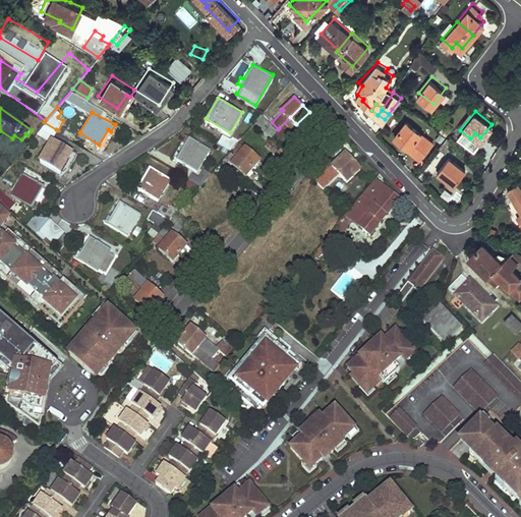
[(254,119),(272,135),(278,129),(272,122),(261,112),(254,119)]
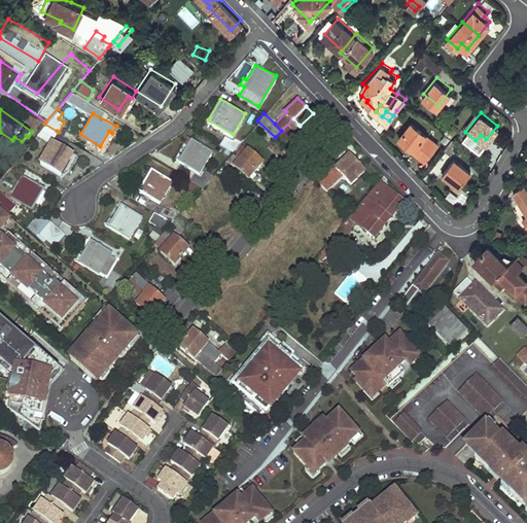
[(293,118),(282,130),(287,135),(299,125),(293,118)]
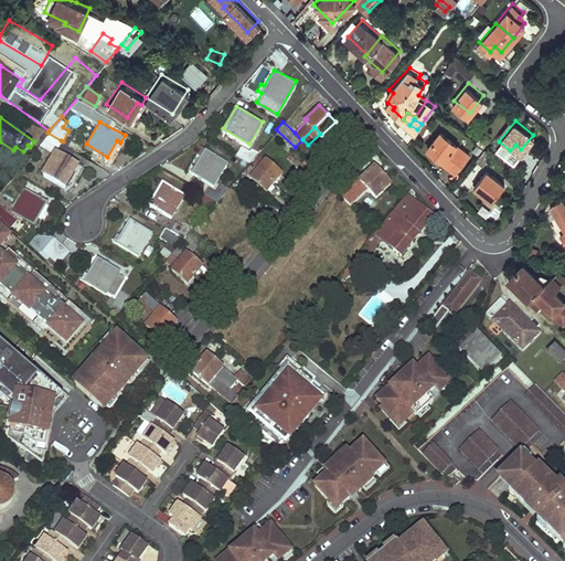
[(440,128),(427,144),(441,156),(441,157),(455,168),(468,150),(440,128)]
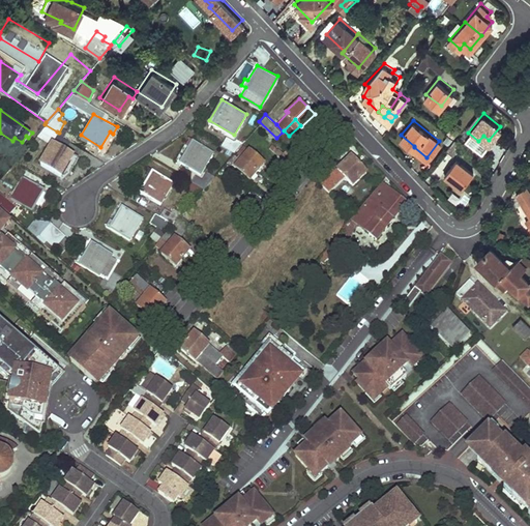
[(45,124),(32,139),(36,141),(41,136),(49,140),(53,139),(57,132),(45,124)]
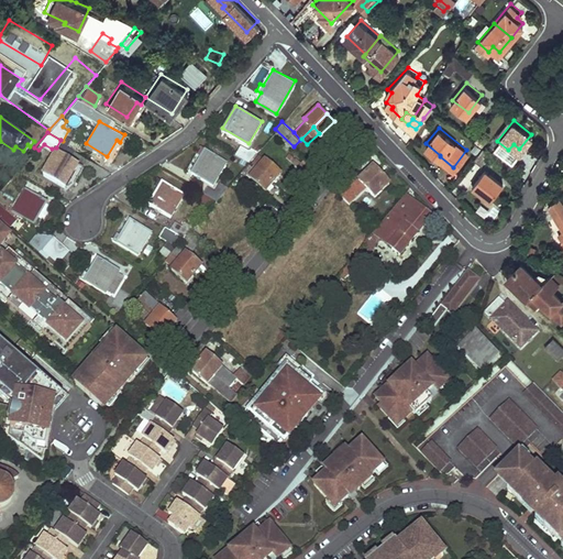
[(251,157),(257,149),(253,145),(251,149),(241,143),(235,152),(249,160),(251,157)]
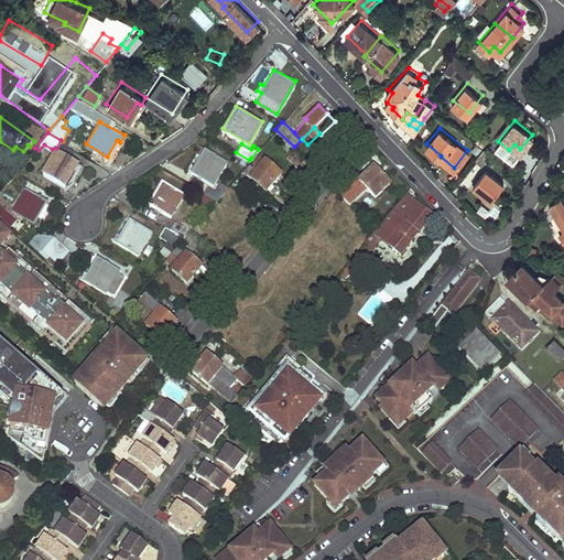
[(475,155),(481,161),(490,150),(484,144),(475,155)]
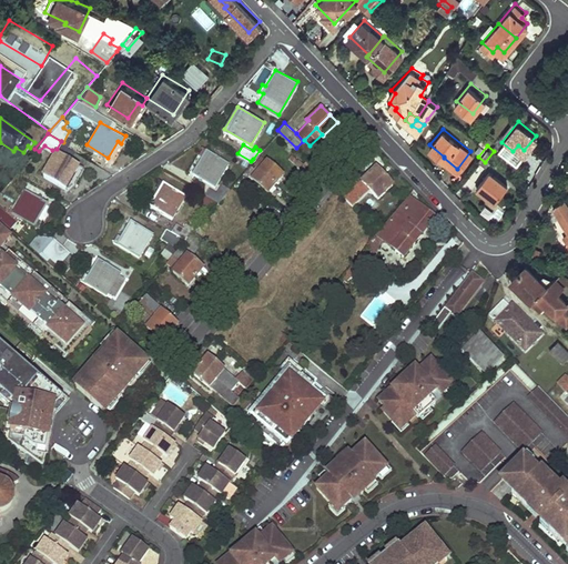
[(194,171),(215,182),(229,160),(203,147),(200,152),(203,155),(194,171)]
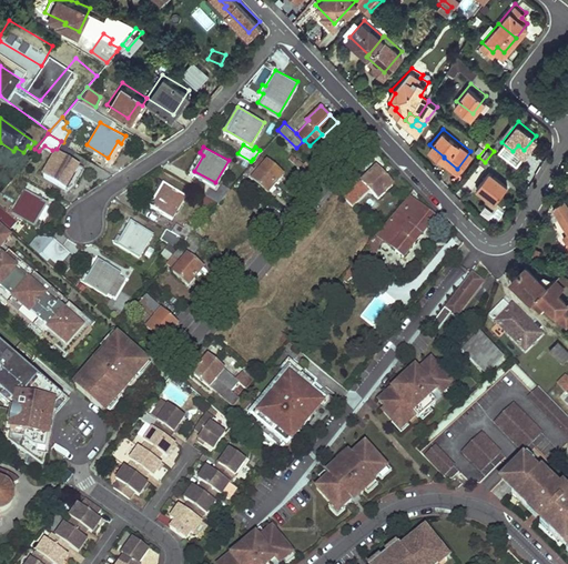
[(261,168),(270,159),(260,150),(253,159),(261,168)]
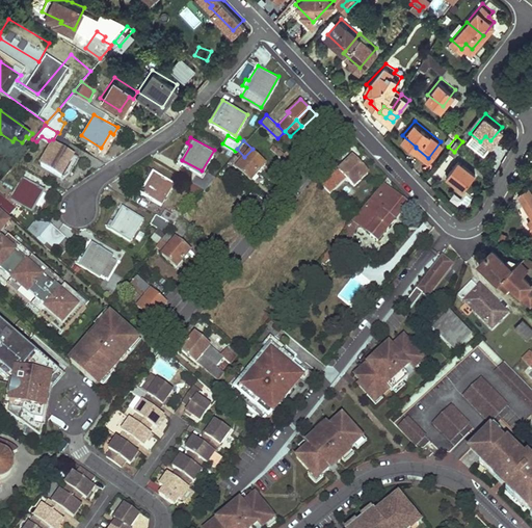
[(54,141),(43,162),(65,175),(69,169),(65,167),(74,152),(54,141)]
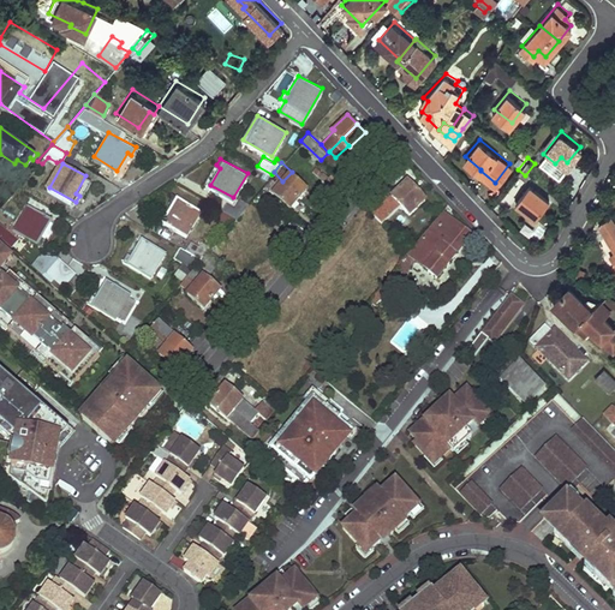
[(272,174),(266,181),(275,190),(282,181),(274,172),(272,174)]
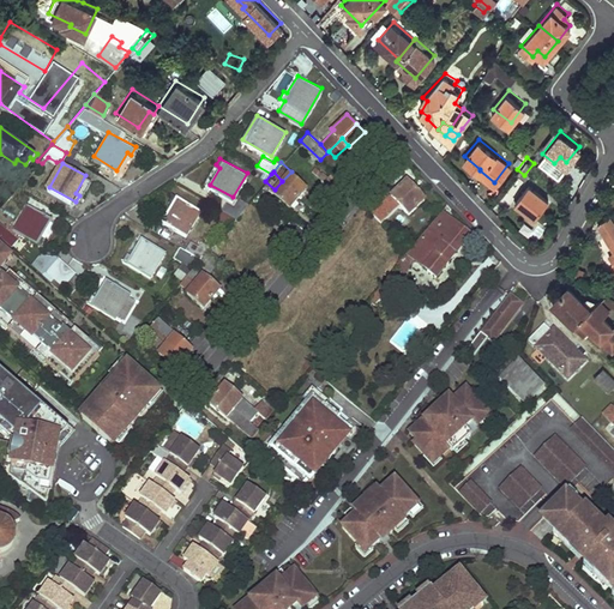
[(282,181),(299,196),(307,185),(292,172),(282,181)]
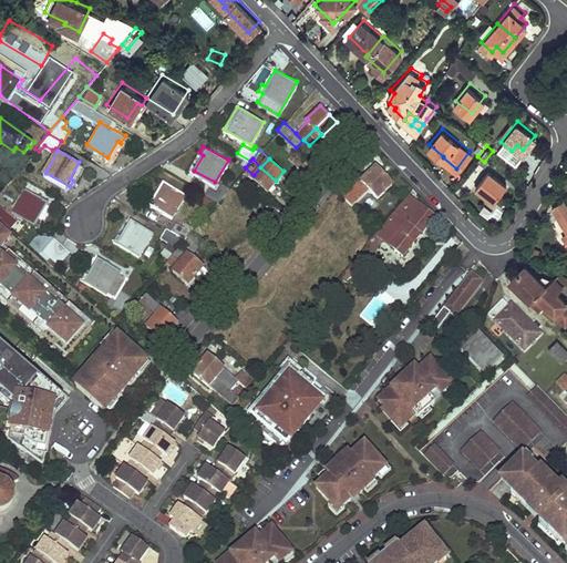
[(313,177),(319,171),(307,160),(302,166),(313,177)]
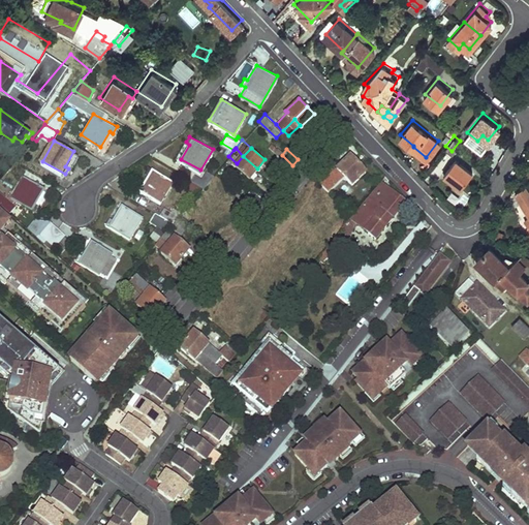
[(346,176),(359,162),(350,153),(329,177),(322,172),(316,178),(331,191),(335,186),(346,176)]
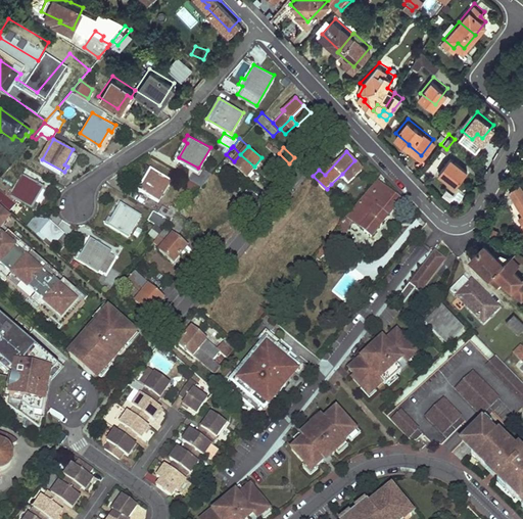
[(254,167),(240,154),(234,161),(247,175),(254,167)]
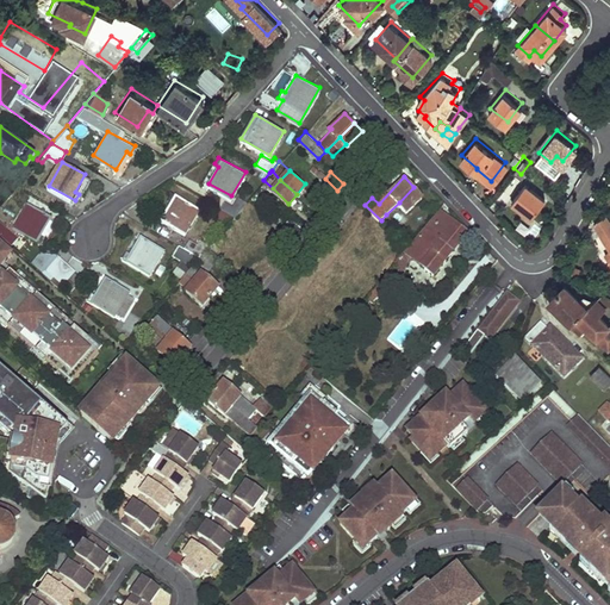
[(524,181),(512,198),(531,212),(543,195),(524,181)]
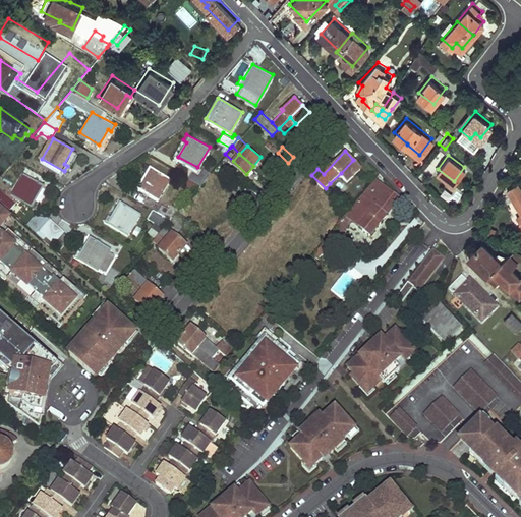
[(353,160),(341,173),(344,176),(348,180),(361,167),(353,160)]
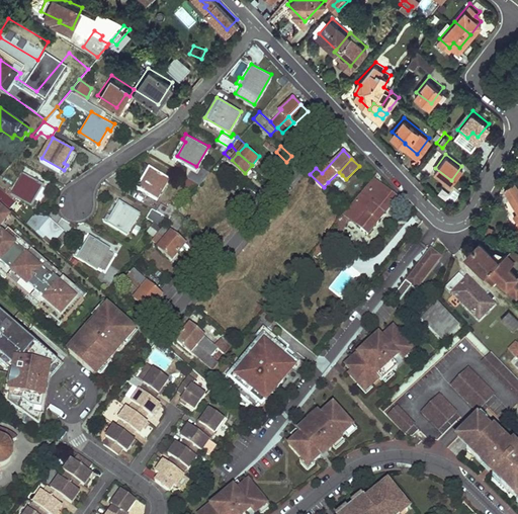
[(137,185),(156,198),(169,178),(147,163),(144,168),(147,170),(137,185)]
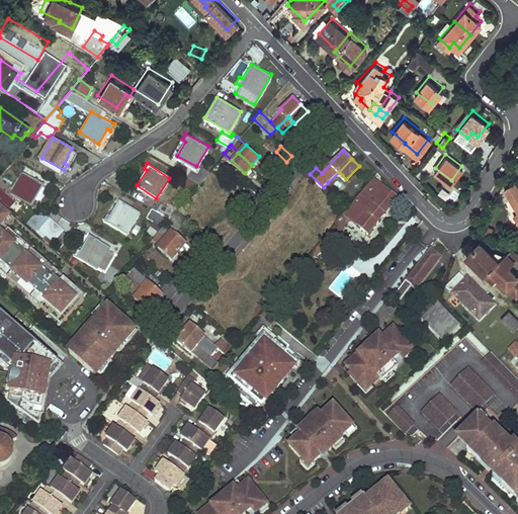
[(202,177),(207,171),(200,167),(197,171),(190,169),(187,174),(199,181),(202,177)]
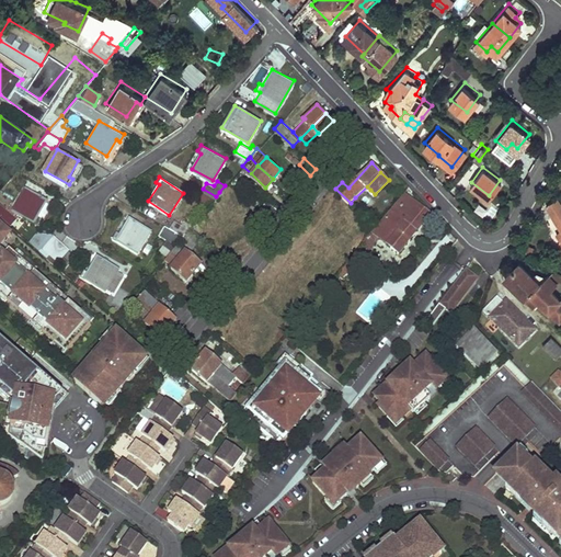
[(0,213),(11,223),(20,213),(37,223),(42,215),(38,214),(46,200),(47,197),(26,185),(14,206),(10,202),(6,207),(0,202),(0,213)]
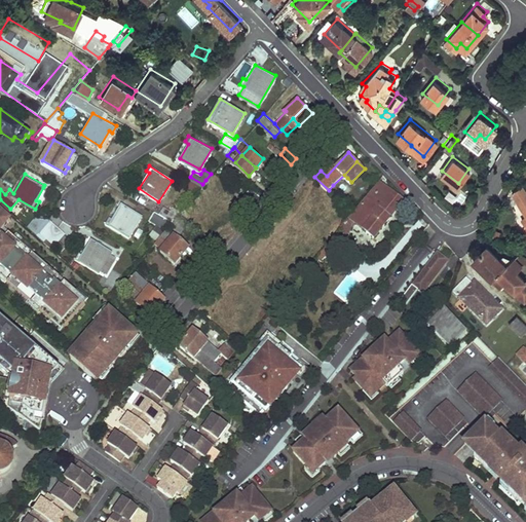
[(333,185),(337,188),(347,178),(344,175),(333,185)]
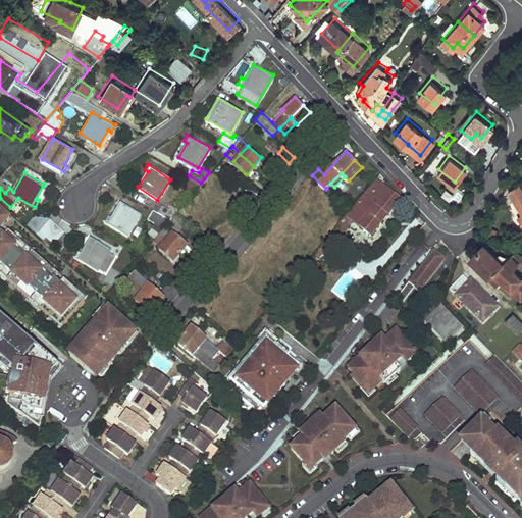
[(378,178),(349,213),(370,232),(400,197),(378,178)]
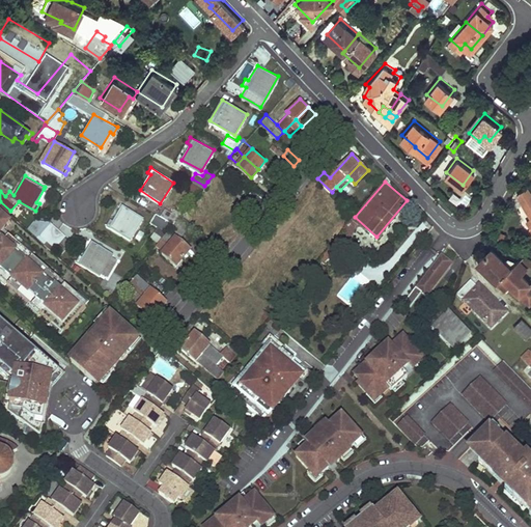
[(530,184),(530,182),(519,189),(530,207),(530,216),(529,218),(530,221),(530,184)]
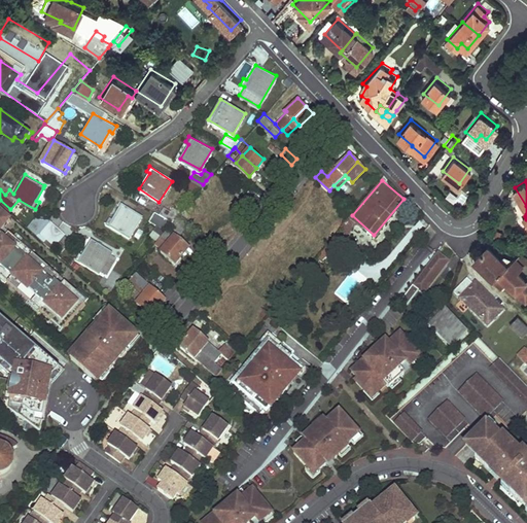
[(41,203),(47,190),(43,187),(36,201),(39,202),(41,203)]
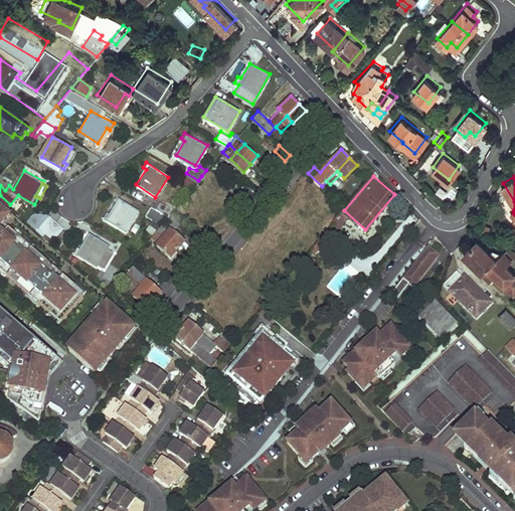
[(250,200),(258,193),(244,184),(238,191),(250,200)]
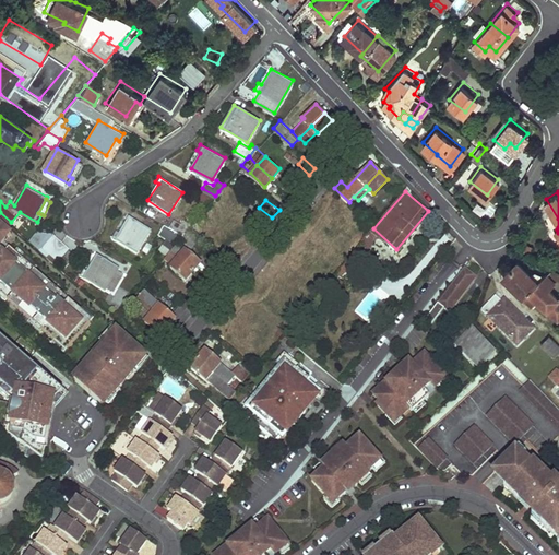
[(543,216),(551,229),(556,226),(548,213),(543,216)]
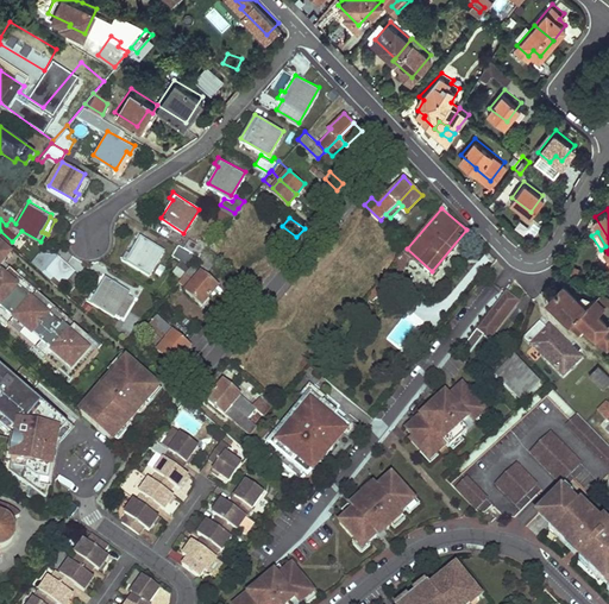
[(127,249),(123,256),(150,271),(164,247),(142,234),(132,251),(127,249)]
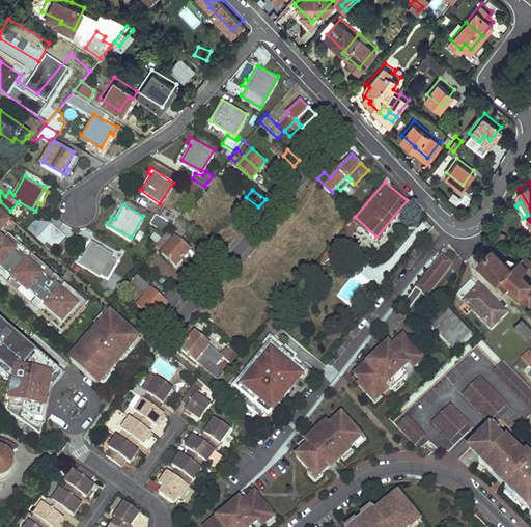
[(179,215),(183,211),(170,204),(167,207),(165,206),(160,214),(173,222),(179,215)]
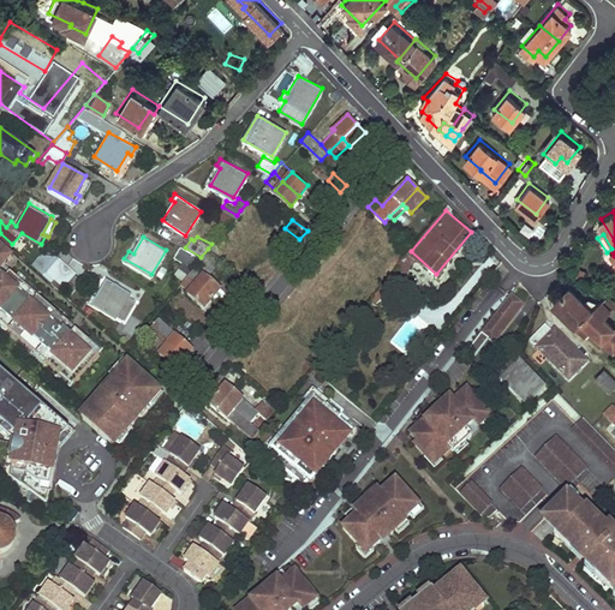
[(0,241),(0,312),(12,323),(10,324),(41,352),(42,350),(49,356),(48,358),(61,370),(63,368),(76,380),(102,350),(89,339),(90,336),(65,315),(64,317),(57,310),(59,309),(39,291),(37,293),(24,282),(27,280),(6,262),(13,253),(0,241)]
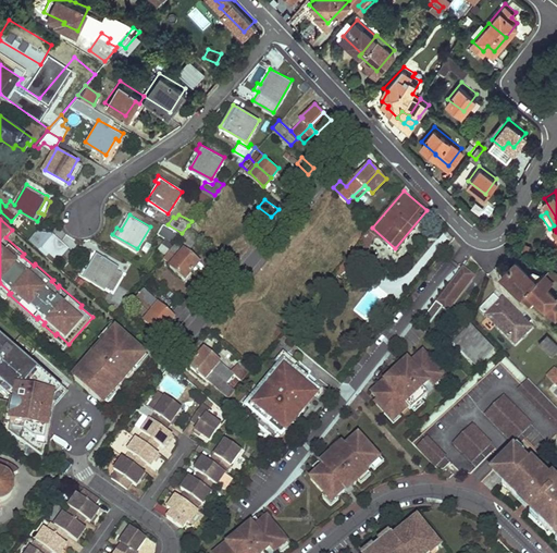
[(168,224),(163,222),(158,231),(174,241),(176,240),(178,236),(182,233),(168,224)]
